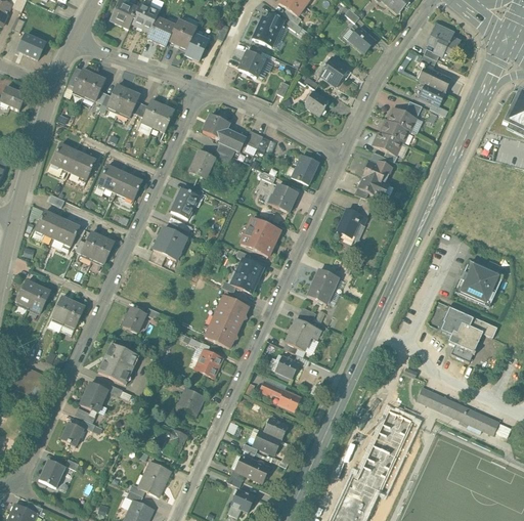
[(10,3),(4,0),(0,0),(0,25),(1,26),(10,3)]
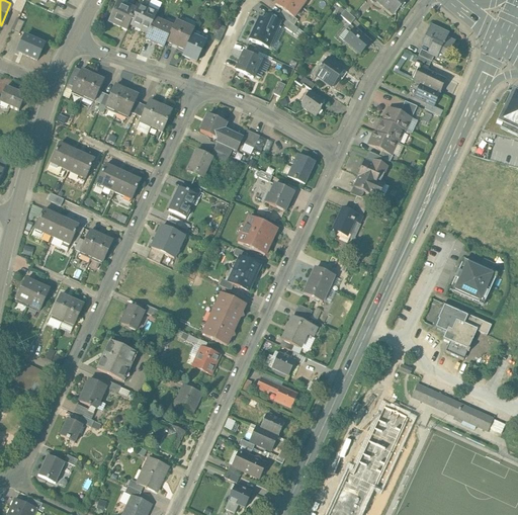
[(14,0),(12,7),(20,11),(26,0),(14,0)]
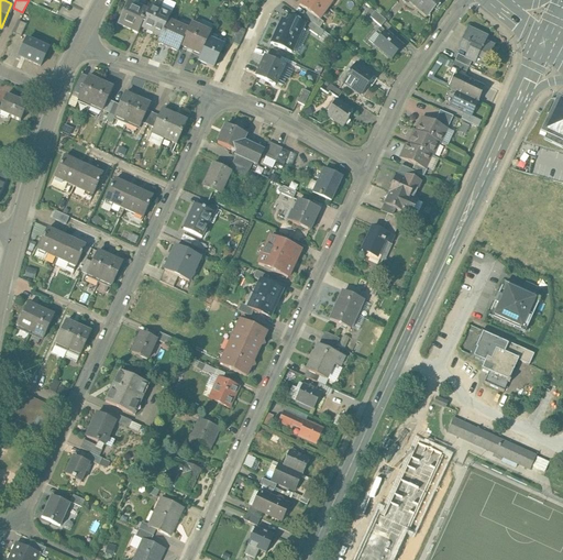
[(148,9),(128,0),(118,22),(138,31),(141,24),(148,9)]
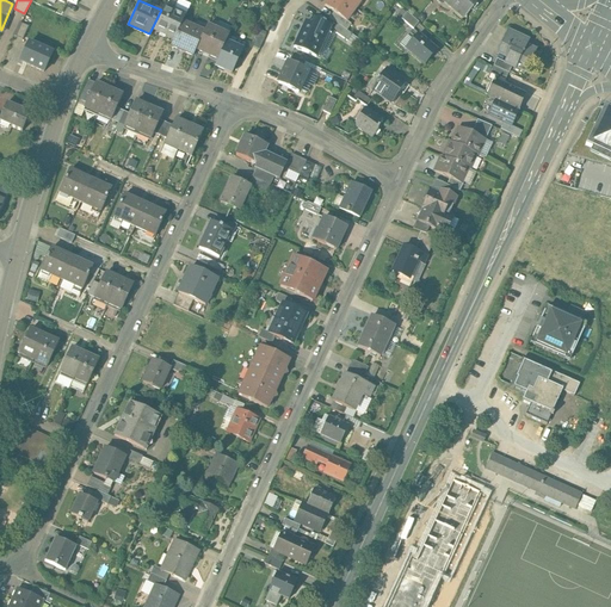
[(190,2),(185,0),(168,0),(167,5),(164,2),(161,10),(153,26),(174,37),(181,23),(183,19),(190,2)]
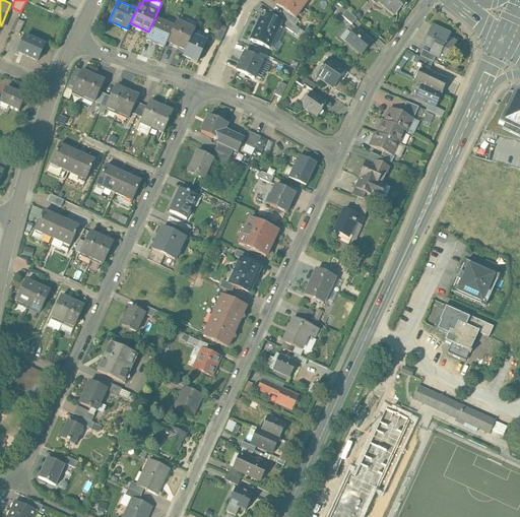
[(302,5),(295,0),(278,0),(276,3),(283,8),(295,15),(302,5)]
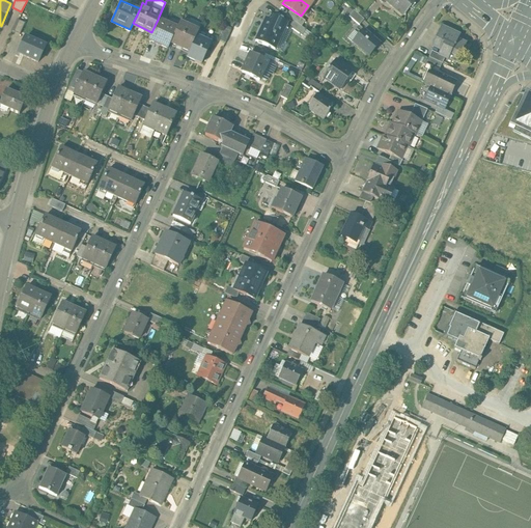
[(388,0),(392,4),(394,2),(404,10),(413,0),(388,0)]
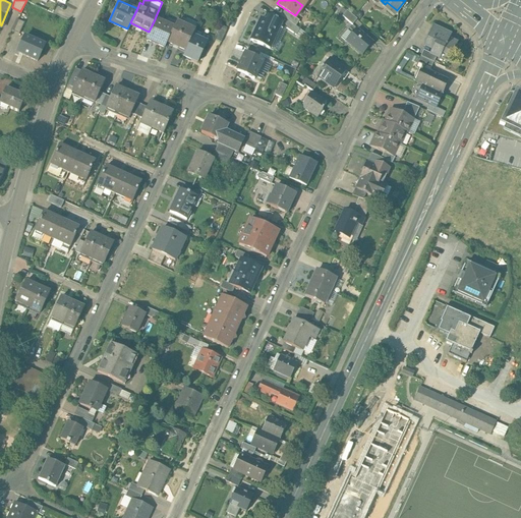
[(295,15),(284,8),(281,13),(288,17),(296,23),(299,18),(295,15)]
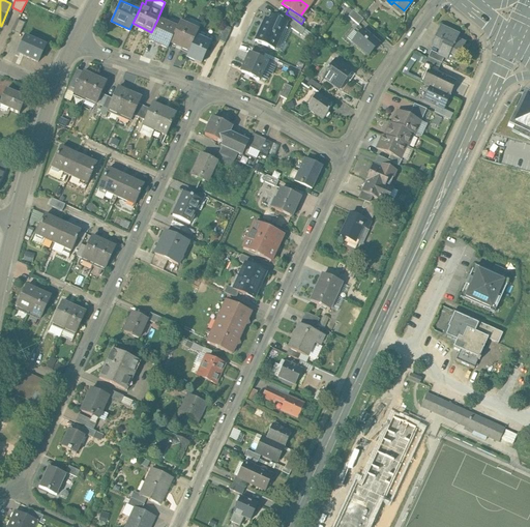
[(363,17),(353,8),(348,13),(358,23),(363,17)]
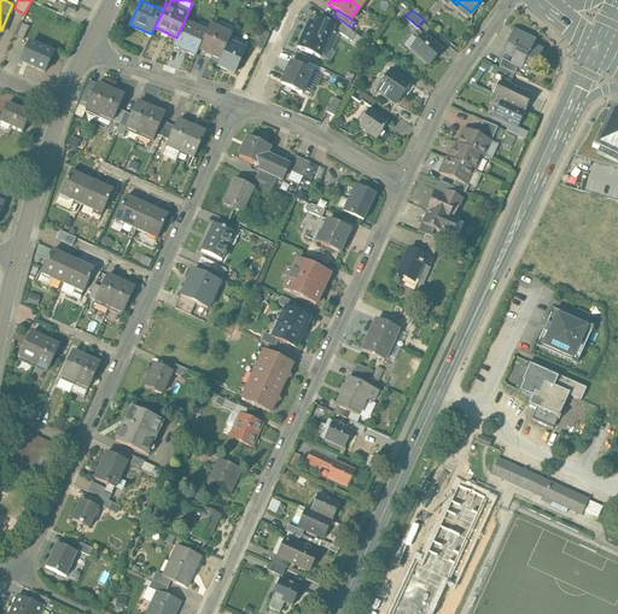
[(320,18),(318,23),(309,19),(298,45),(320,56),(334,24),(320,18)]
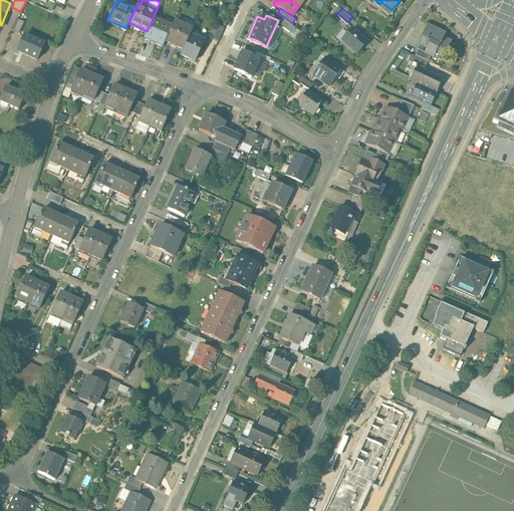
[(24,20),(18,17),(13,28),(19,31),(24,20)]
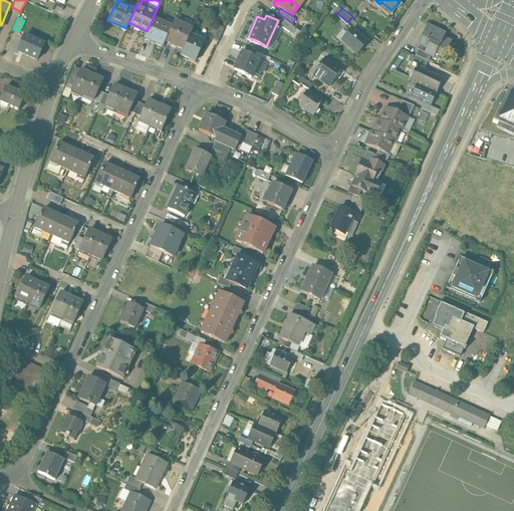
[(292,23),(284,17),(280,23),(292,32),(296,26),(292,23)]
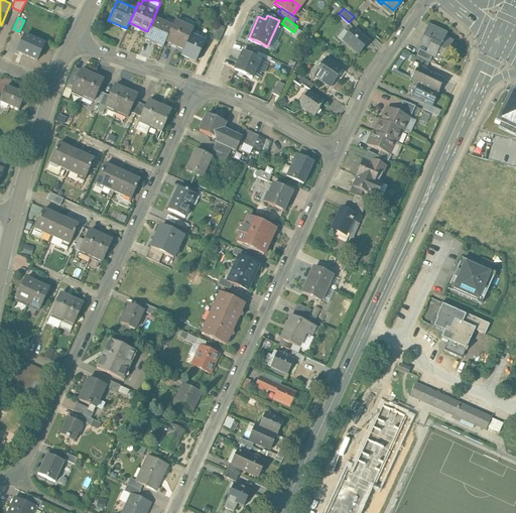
[(170,27),(153,19),(147,31),(144,36),(163,44),(165,39),(171,27),(170,27)]
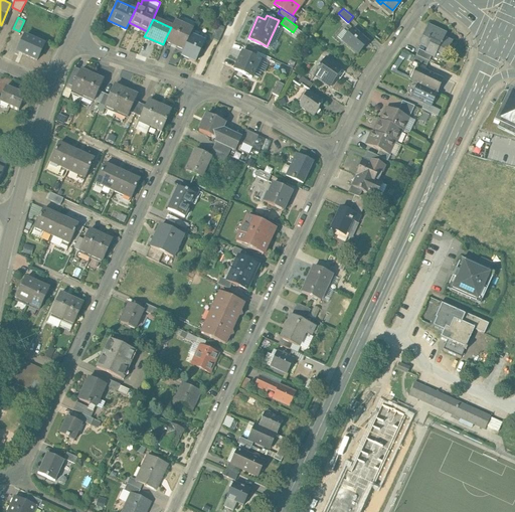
[(193,27),(174,19),(172,25),(171,24),(170,27),(171,27),(165,39),(183,47),(189,35),(193,27)]
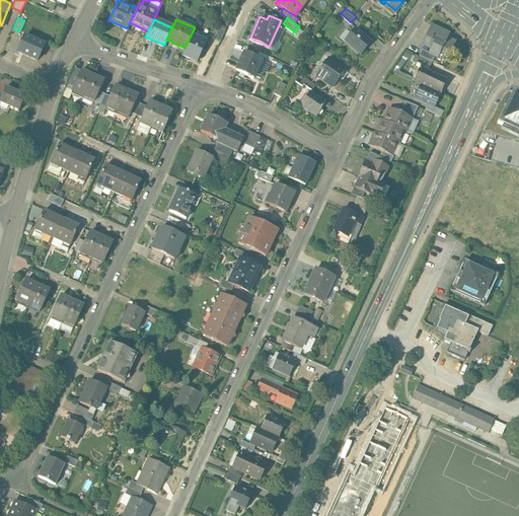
[(449,31),(432,22),(424,40),(432,43),(430,49),(431,49),(432,47),(447,55),(447,57),(456,40),(447,35),(449,31)]
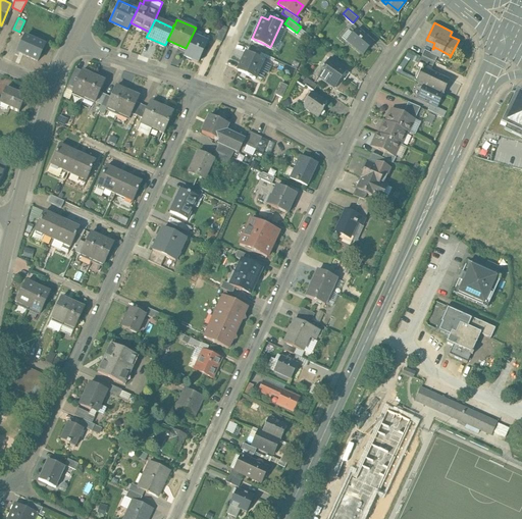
[(226,29),(220,26),(215,37),(221,40),(226,29)]
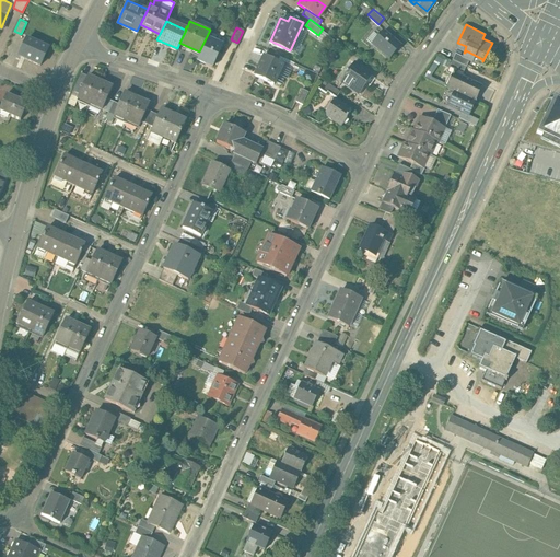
[(400,44),(384,28),(372,42),(389,57),(400,44)]
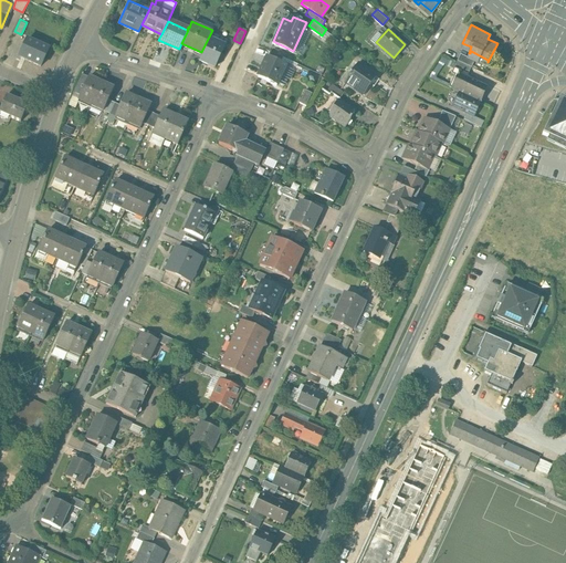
[(49,47),(27,37),(19,54),(40,64),(49,47)]
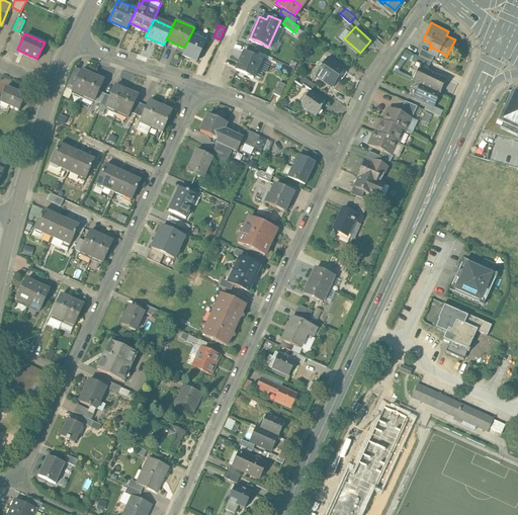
[(204,41),(190,35),(184,48),(182,54),(196,60),(204,41)]
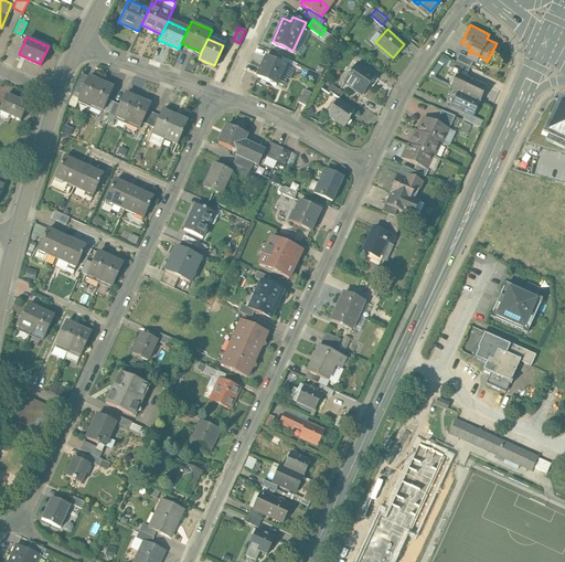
[(281,54),(269,49),(266,55),(278,61),(281,54)]
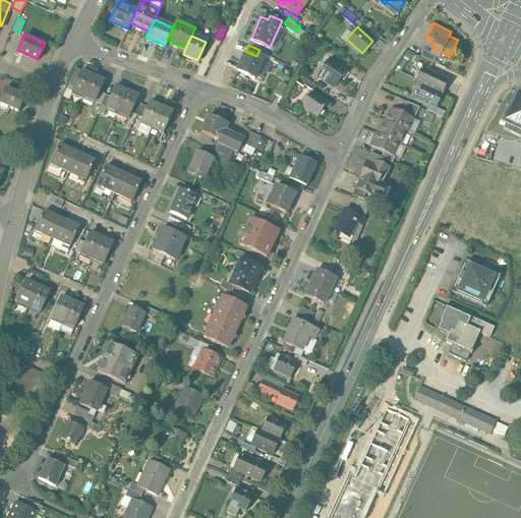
[(437,54),(423,48),(420,54),(433,60),(437,54)]
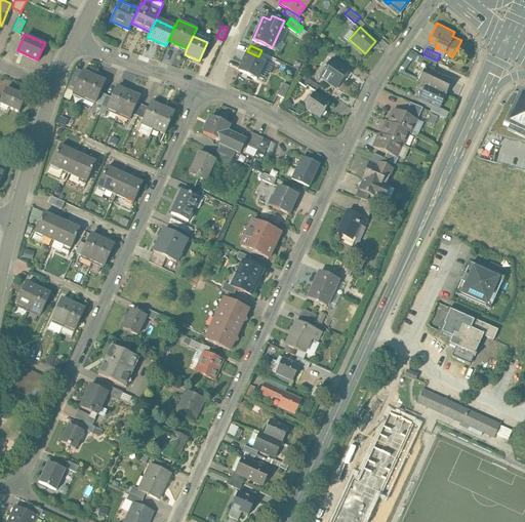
[(247,51),(239,69),(256,77),(265,59),(258,56),(247,51)]
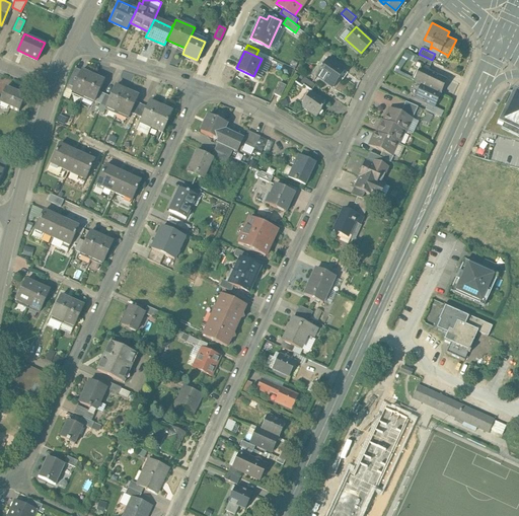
[(432,60),(419,54),(416,60),(429,66),(432,60)]
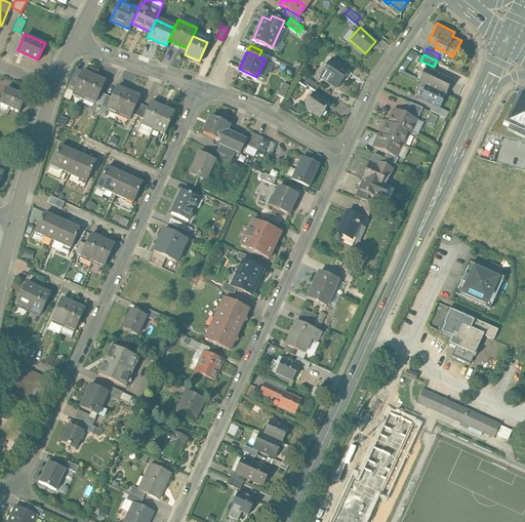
[(349,69),(332,57),(320,74),(336,85),(337,86),(344,78),(342,77),(349,69)]
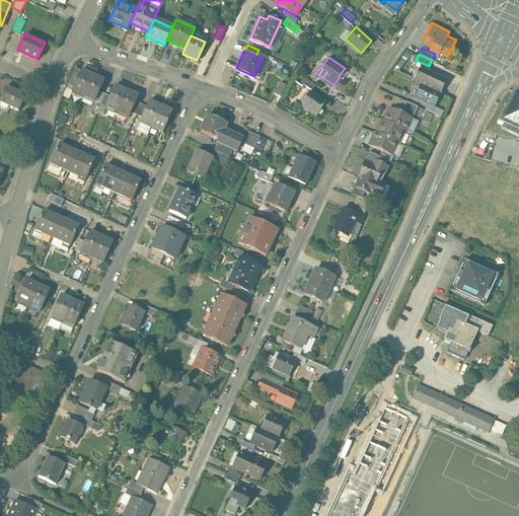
[(447,77),(428,68),(429,66),(416,60),(414,65),(417,67),(412,78),(421,82),(440,91),(447,77)]
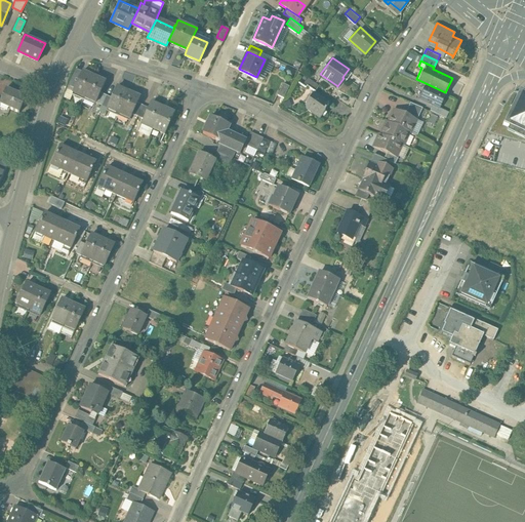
[(82,69),(73,90),(84,95),(93,75),(82,69)]
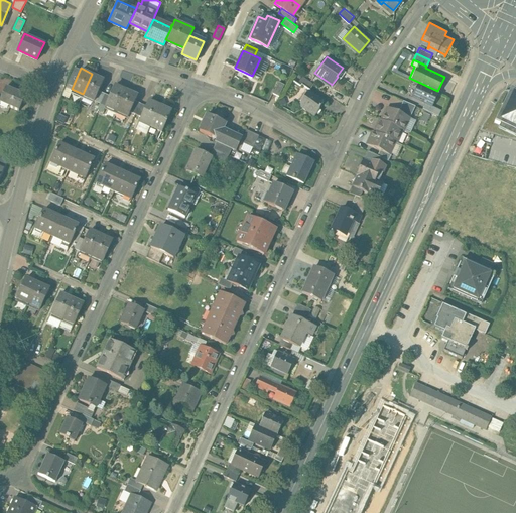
[(104,79),(92,74),(83,94),(94,99),(99,89),(104,79)]
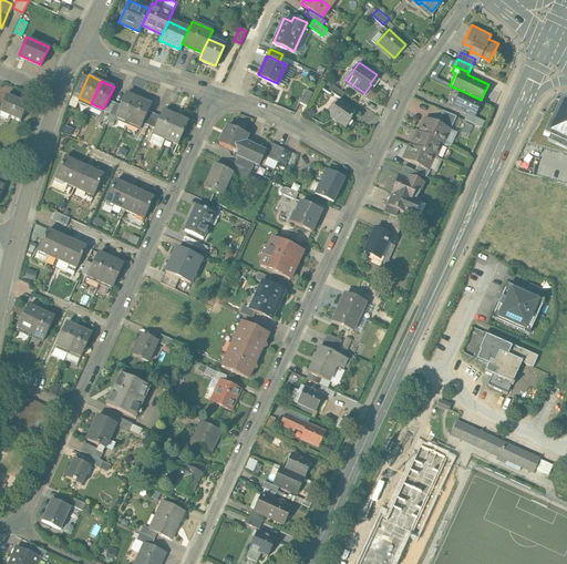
[(344,90),(332,82),(328,88),(340,96),(344,90)]
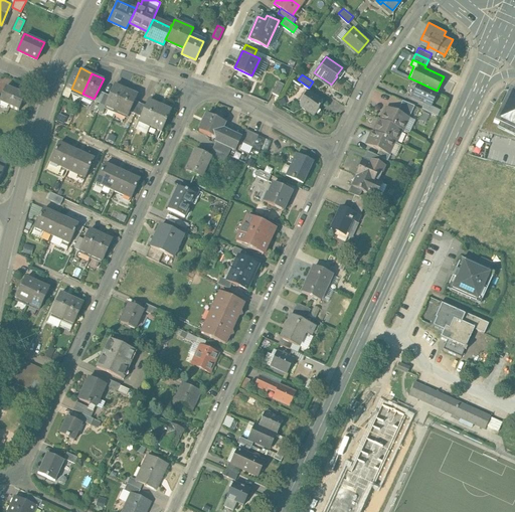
[(437,91),(417,81),(411,95),(424,101),(431,104),(437,91)]
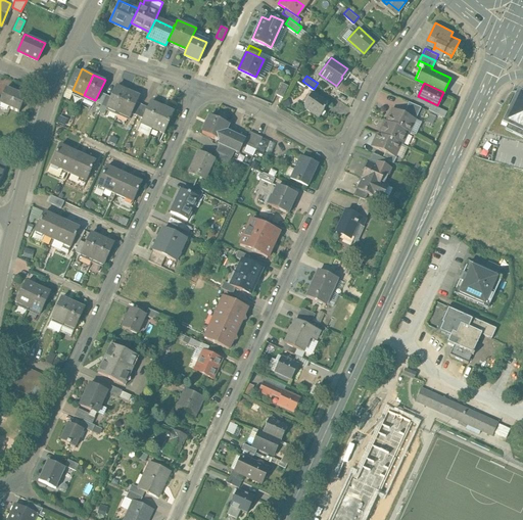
[(128,90),(115,85),(111,95),(106,105),(117,110),(128,90)]
